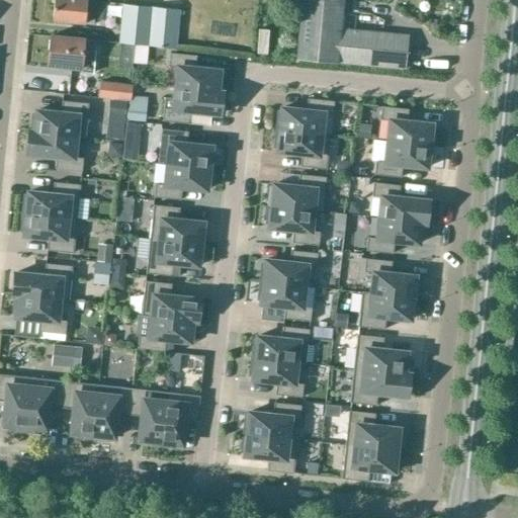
[(76,0),(55,0),(53,21),(85,24),(85,23),(93,24),(93,20),(103,21),(104,5),(87,3),(87,1),(76,0)]
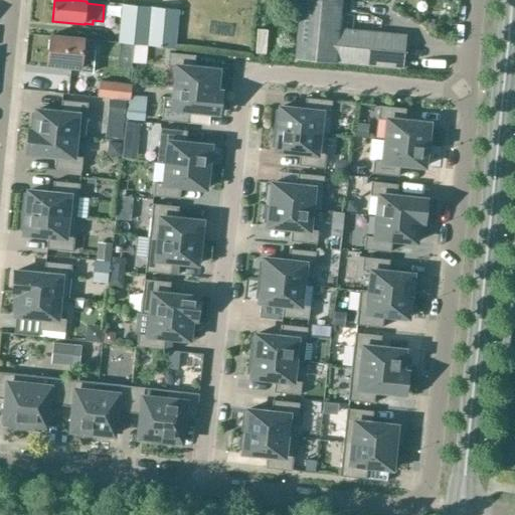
[(339,0),(299,0),(294,59),(333,63),(333,62),(401,68),(404,35),(336,29),(339,0)]
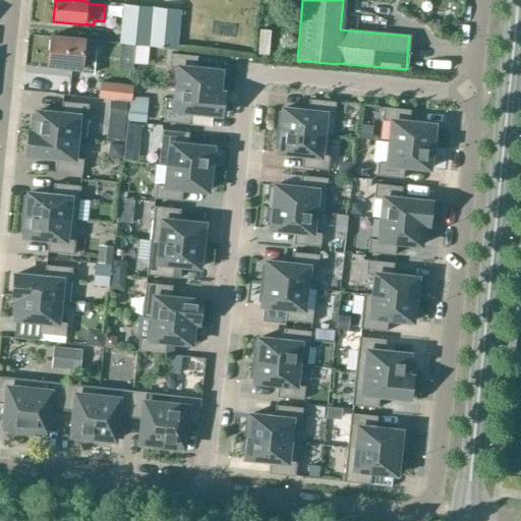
[(149,47),(177,49),(180,10),(122,5),(118,44),(121,44),(133,45),(149,47)]
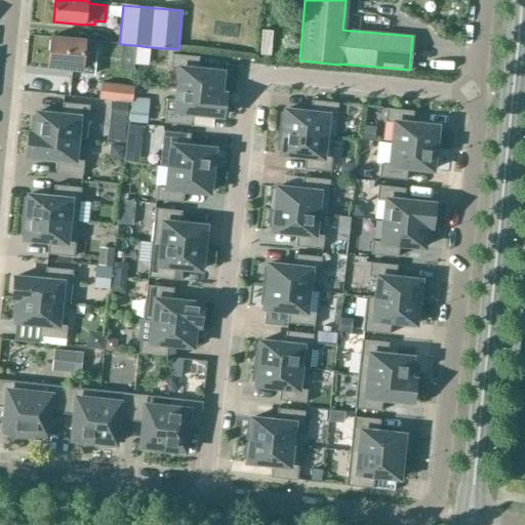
[(263,30),(260,54),(270,55),(272,31),(263,30)]
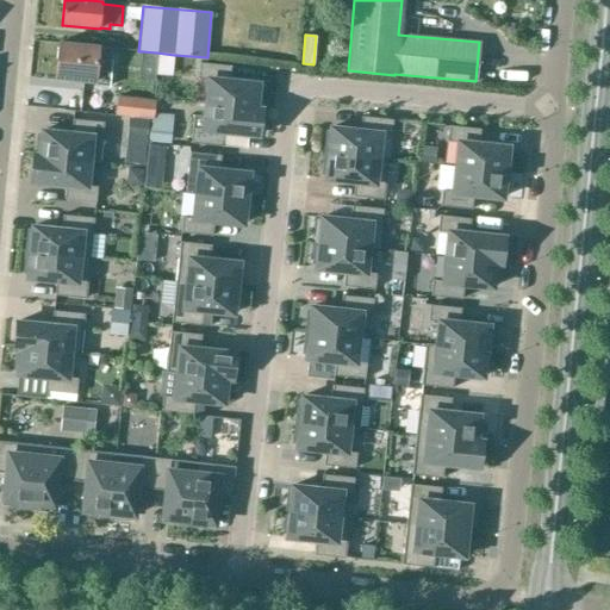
[(74,83),(110,88),(112,69),(97,68),(98,49),(58,45),(56,79),(74,80),(74,83)]
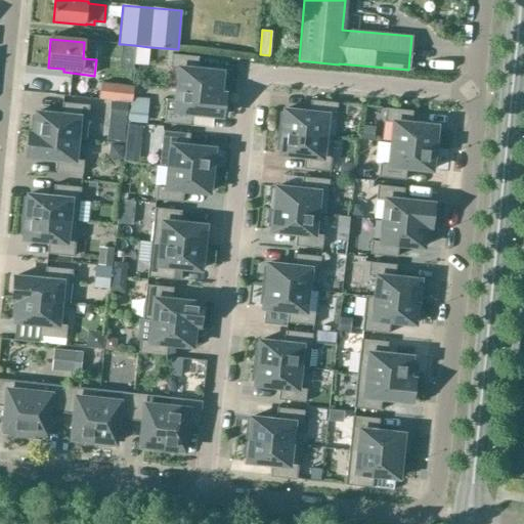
[(122,44),(121,56),(133,57),(134,45),(122,44)]
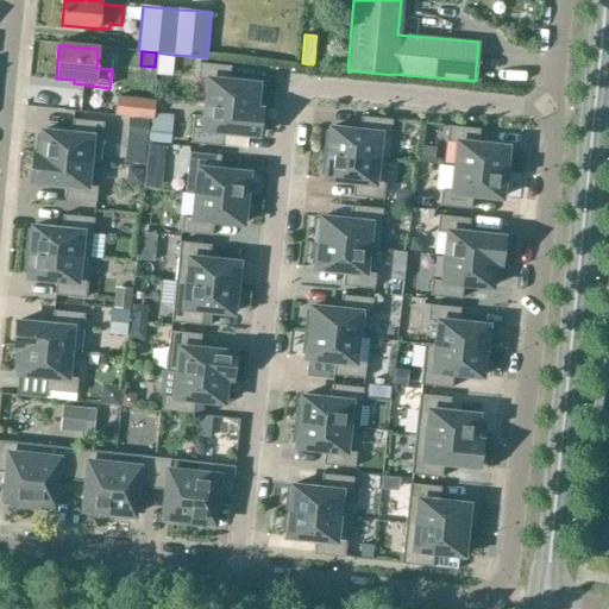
[(155,67),(155,74),(171,75),(174,55),(156,52),(155,67)]
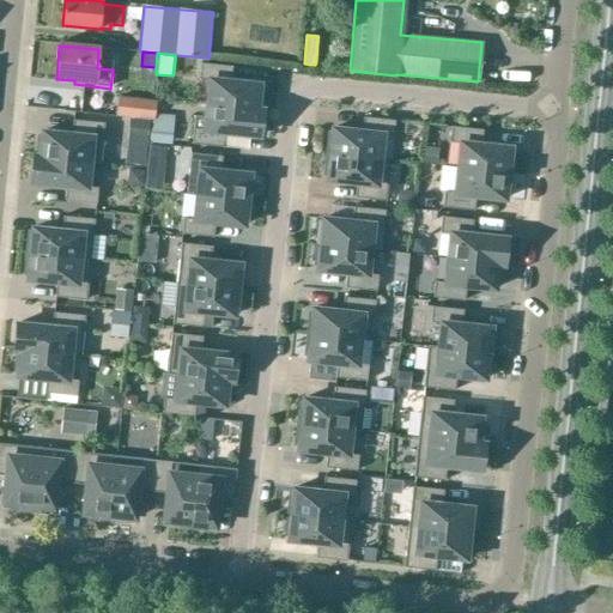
[(210,80),(207,104),(260,110),(260,109),(262,89),(258,89),(259,84),(230,80),(232,66),(200,62),(199,78),(210,80)]
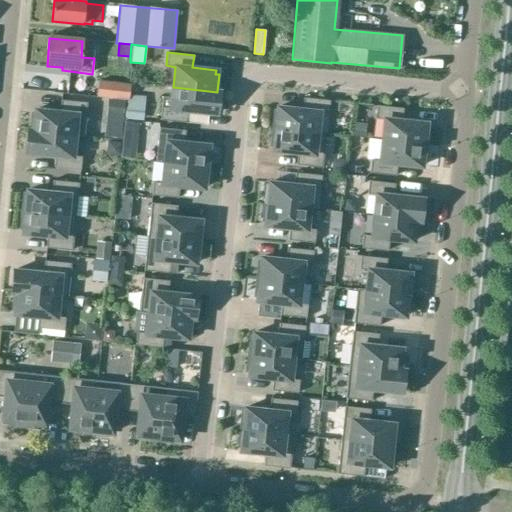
[(98,80),(97,96),(129,100),(131,84),(98,80)]
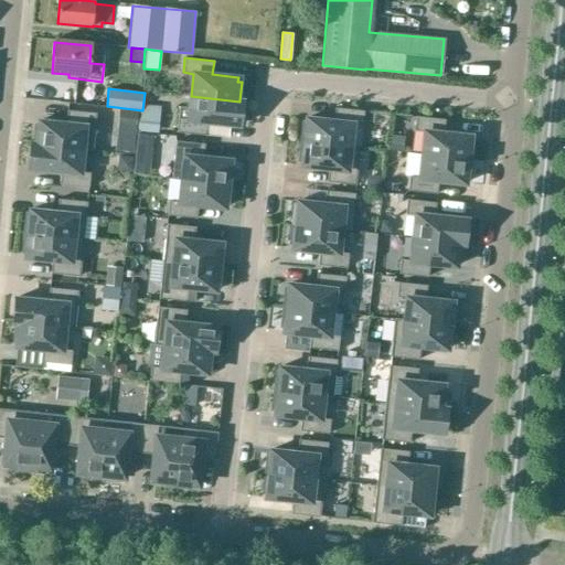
[(240,102),(191,96),(190,107),(180,106),(177,131),(205,135),(208,121),(238,126),(241,100),(240,100),(240,102)]
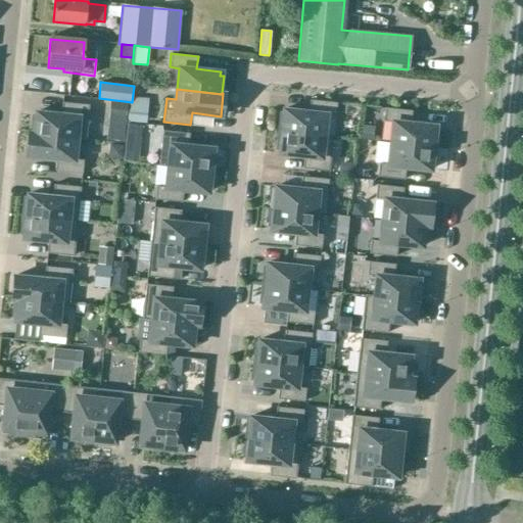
[(280,113),(278,131),(323,136),(324,135),(333,136),(334,136),(336,116),(335,116),(337,102),(310,100),(308,111),(284,109),(284,113),(280,113)]
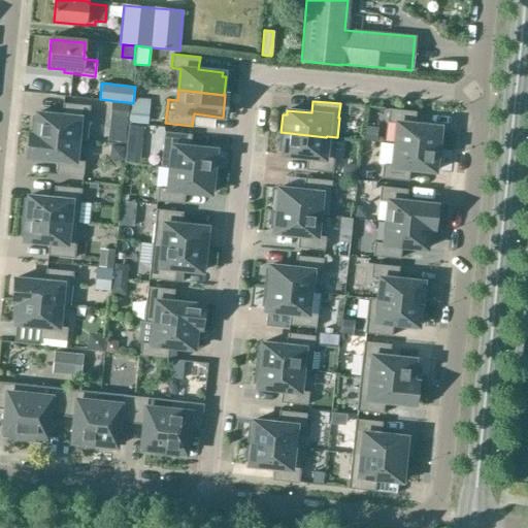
[(76,139),(76,140),(87,141),(90,105),(63,103),(62,116),(37,112),(37,118),(33,117),(31,134),(31,135),(76,139)]
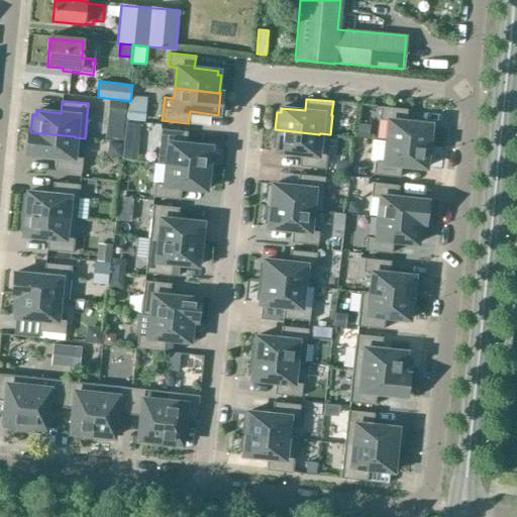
[(108,117),(124,119),(126,103),(110,101),(108,117)]
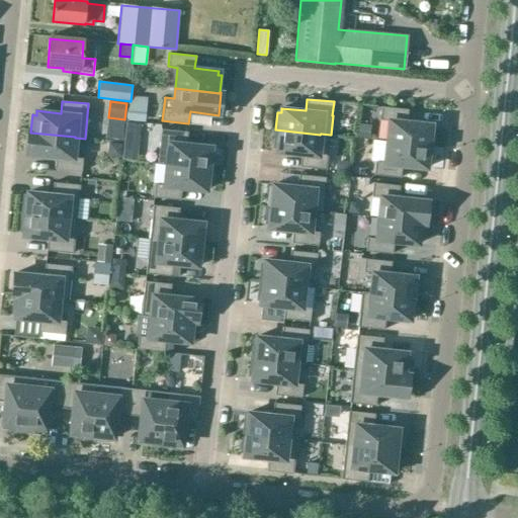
[(130,103),(128,121),(141,122),(142,104),(130,103)]
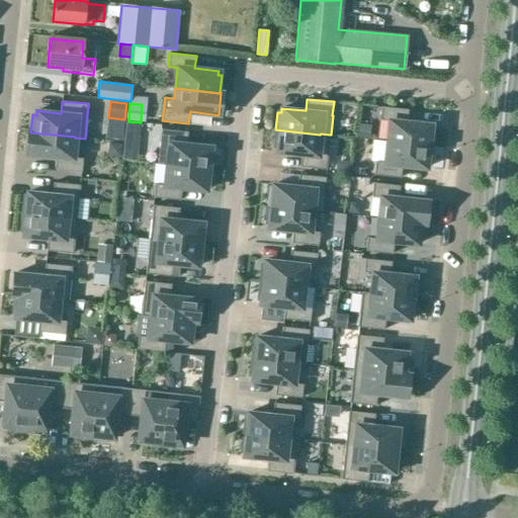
[(387,142),(432,146),(434,128),(430,128),(431,123),(407,121),(408,109),(381,106),(380,119),(390,120),(387,142)]
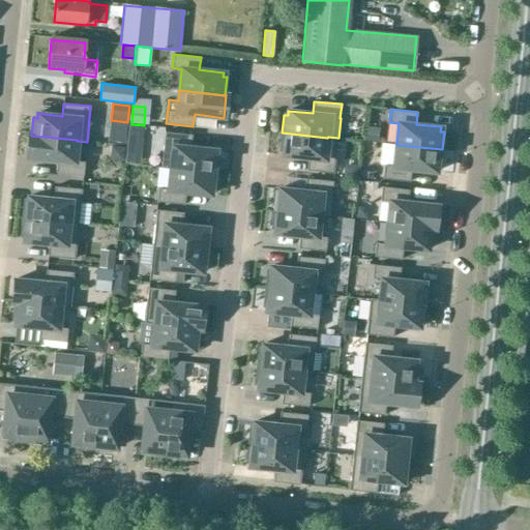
[(127,139),(142,141),(143,127),(128,126),(127,139)]
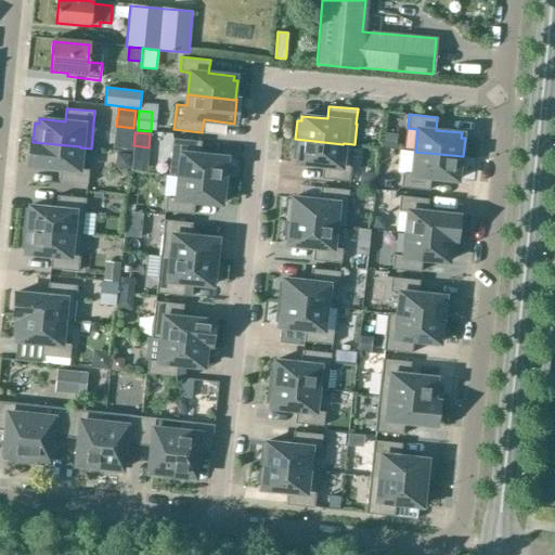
[(384,133),(382,149),(395,150),(397,134),(384,133)]
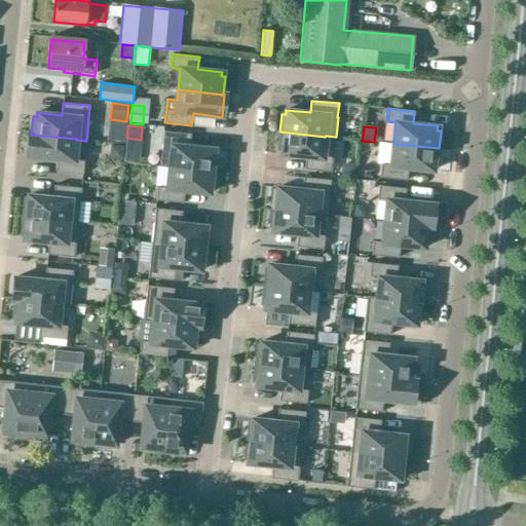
[(160,154),(159,165),(170,166),(215,172),(217,154),(213,153),(214,149),(189,146),(190,134),(163,132),(162,145),(160,154)]
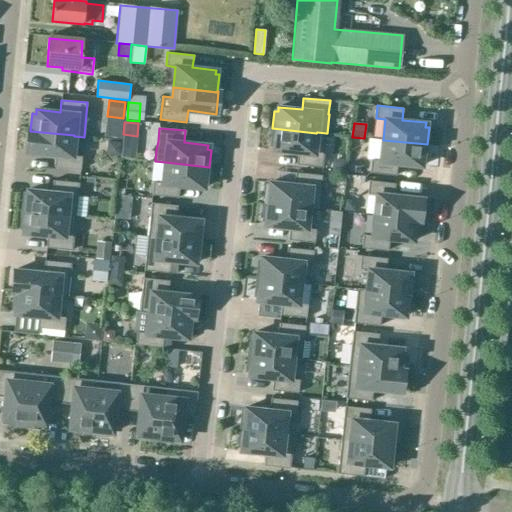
[(316,133),(272,128),(271,146),(274,146),(274,150),(297,153),(296,165),(322,168),(326,133),(317,132),(316,133)]
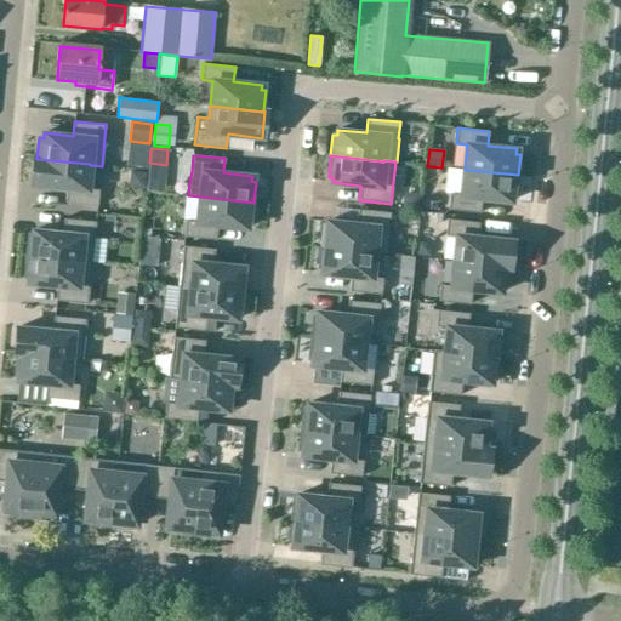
[(36,159),(36,158),(35,158),(33,184),(67,188),(66,203),(97,206),(100,191),(87,189),(90,165),(90,164),(36,159)]
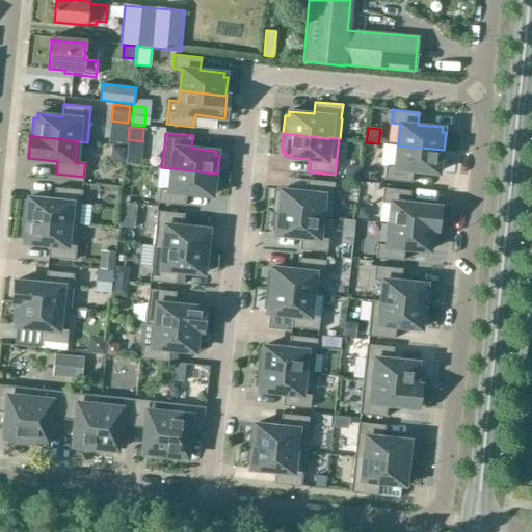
[(444,150),(398,145),(396,166),(386,165),(384,179),(411,182),(413,169),(437,173),(437,167),(442,168),(444,150)]
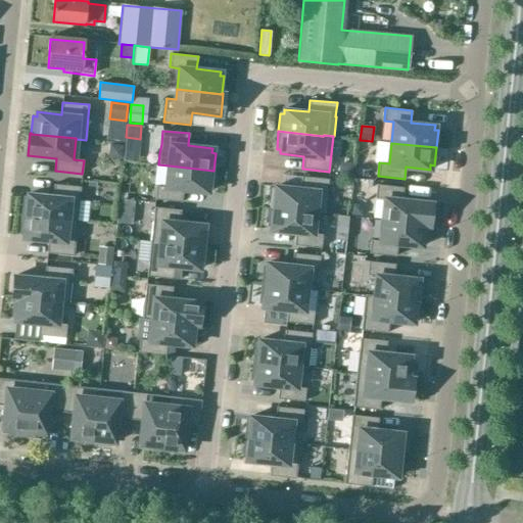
[(110,153),(114,157),(122,158),(123,147),(111,146),(110,153)]
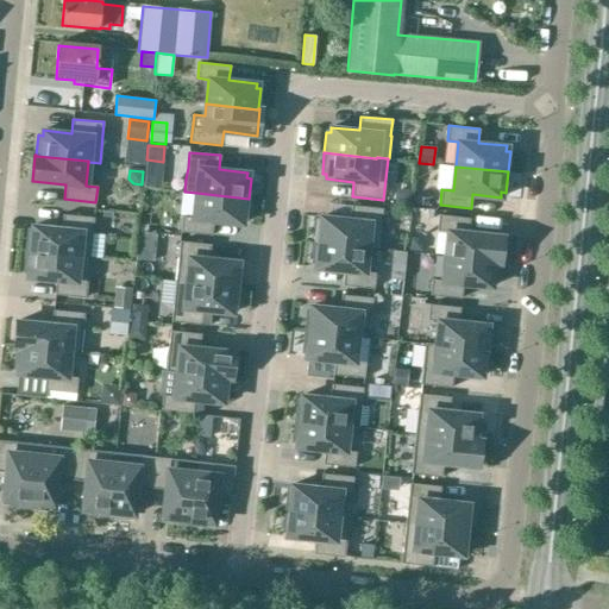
[(249,199),(196,193),(194,218),(182,217),(181,232),(212,236),(213,221),(242,224),(243,219),(246,219),(249,199)]
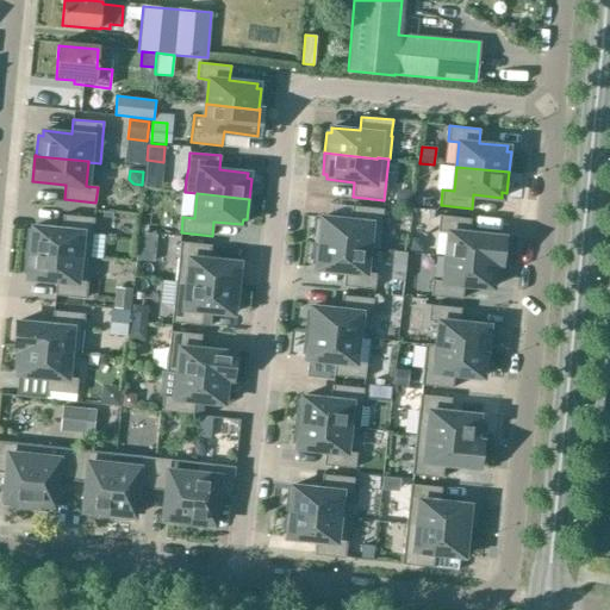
[(417,197),(417,206),(428,207),(428,198),(417,197)]
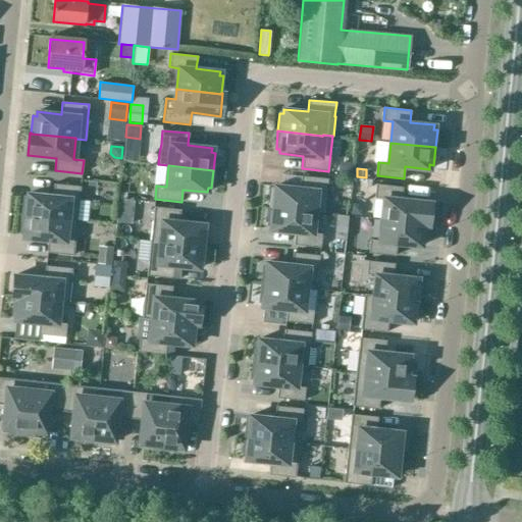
[(269,207),(314,212),(316,192),(326,193),(327,179),(301,176),(300,189),(275,186),(275,190),(271,190),(269,207)]
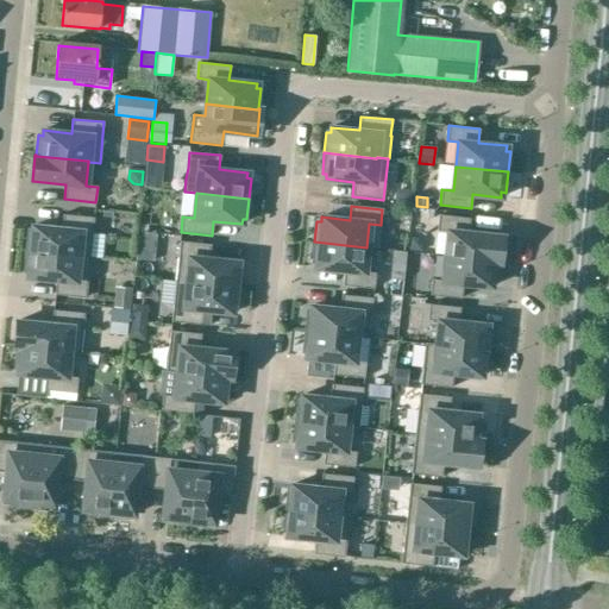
[(26,251),(90,257),(94,218),(63,214),(62,228),(33,226),(32,231),(29,231),(26,251)]
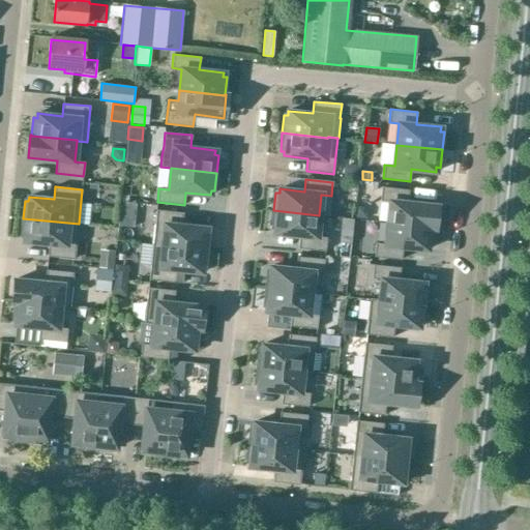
[(388,223),(435,228),(438,205),(408,202),(409,189),(382,186),(381,200),(390,201),(388,223)]
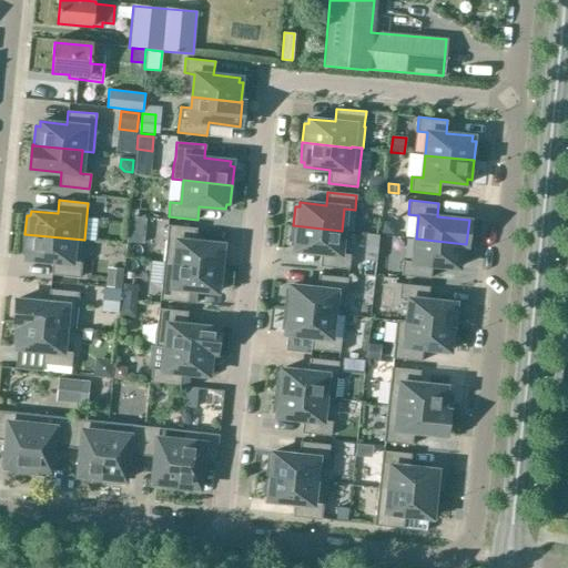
[(127,242),(142,243),(144,217),(129,216),(127,242)]
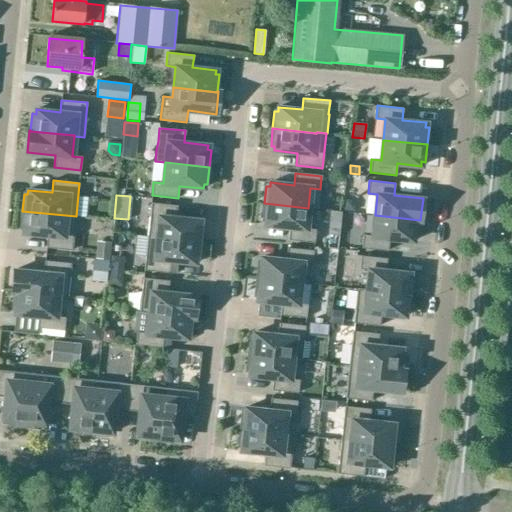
[(352,201),(345,200),(344,210),(354,211),(355,206),(352,201)]
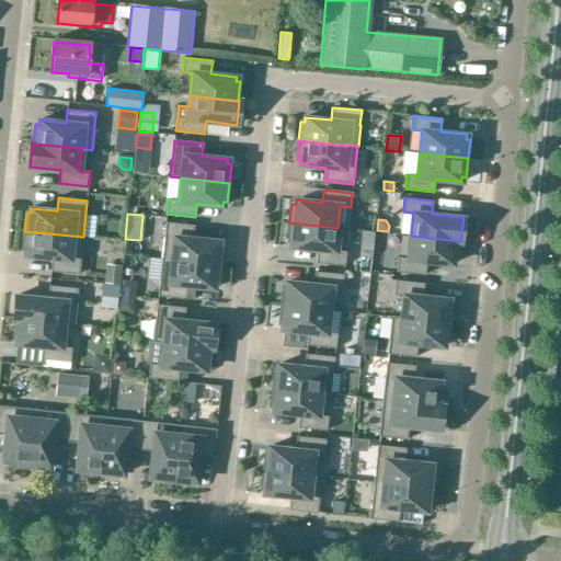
[(161,259),(220,265),(222,247),(218,245),(219,241),(193,239),(194,226),(165,222),(161,259)]
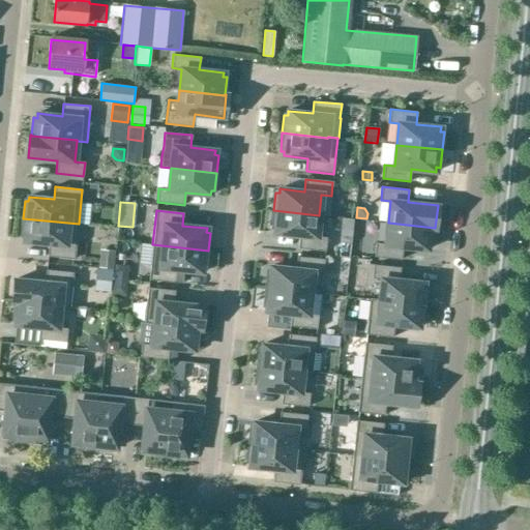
[(319,215),(273,210),(271,229),(275,229),(274,234),(299,236),(298,248),(325,252),(327,238),(317,237),(319,215)]
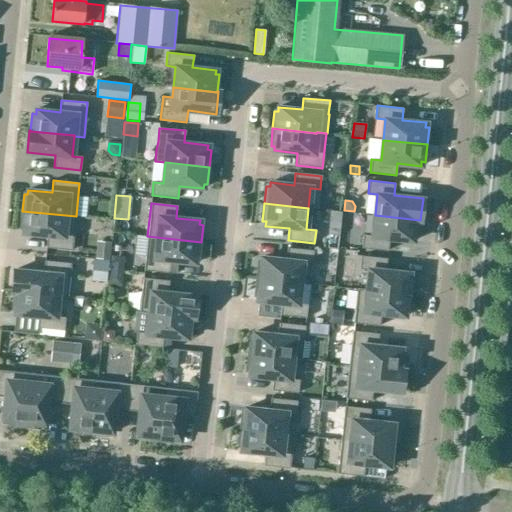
[(76,216),(22,211),(20,228),(24,229),(23,233),(47,235),(46,247),(72,250),(76,216)]
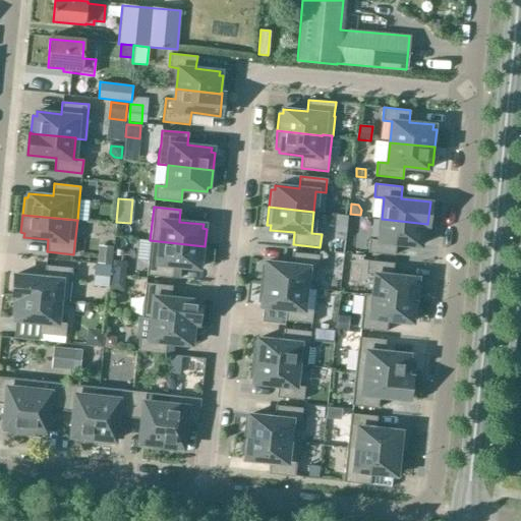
[(355,230),(357,217),(345,215),(342,228),(355,230)]
